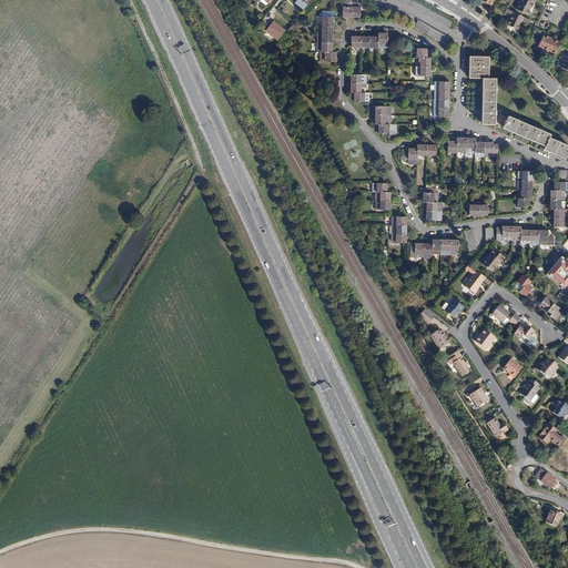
[(296,0),(295,3),(303,10),(310,0),(296,0)]
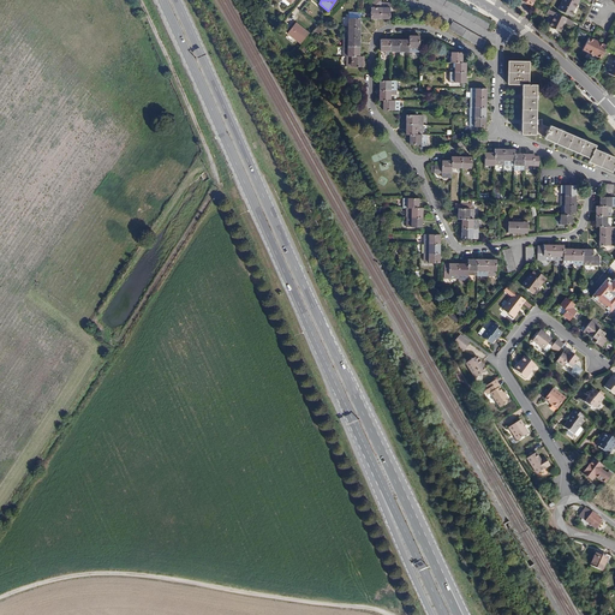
[(371,7),(371,19),(376,19),(381,19),(386,19),(390,19),(390,7),(386,7),(386,4),(381,4),(380,0),(372,0),(374,7),(371,7)]
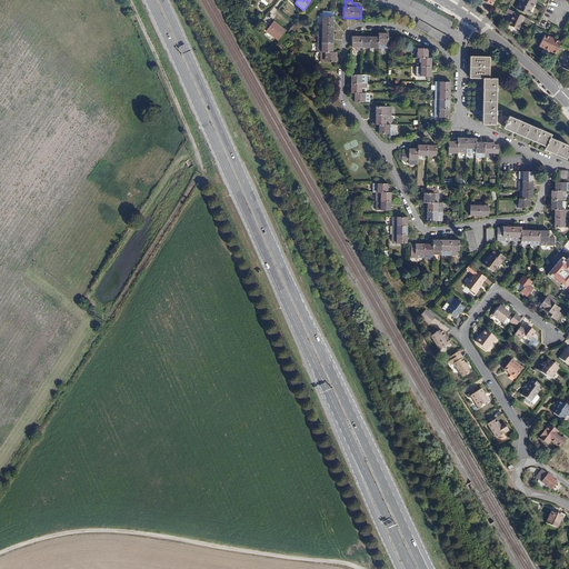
[(382,0),(367,0),(383,10),(388,2),(382,0)]
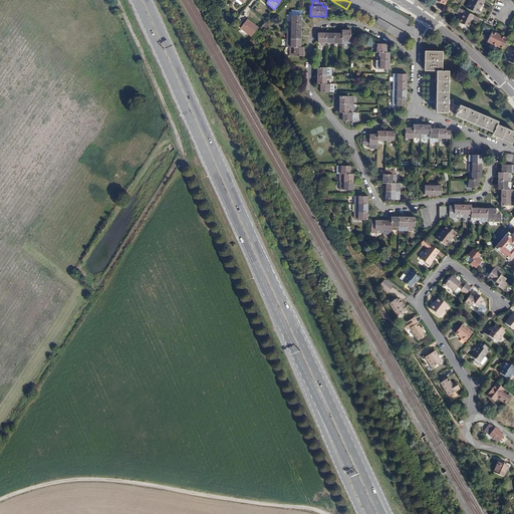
[(483,3),(484,0),(470,0),(466,8),(477,13),(482,3),(483,3)]
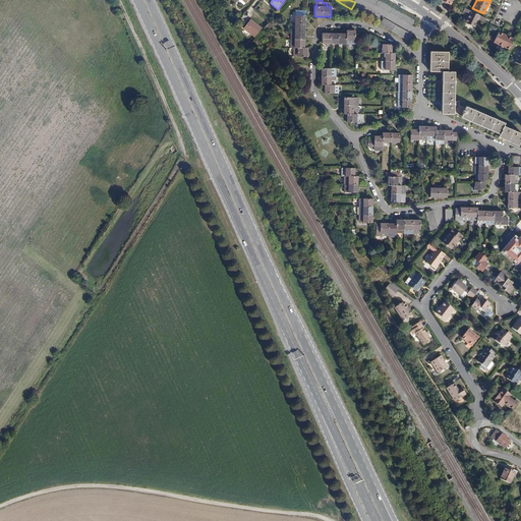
[(296,32),(295,32),(291,32),(291,40),(290,48),(293,48),(293,57),(307,57),(307,53),(307,48),(304,48),(304,44),(305,40),(305,36),(305,32),(305,29),(305,23),(305,18),(305,16),(305,10),(298,10),(298,9),(297,9),(296,9),(295,9),(295,10),(295,12),(295,15),(296,15),(296,20),(295,20),(295,23),(295,27),(296,27),(296,32)]
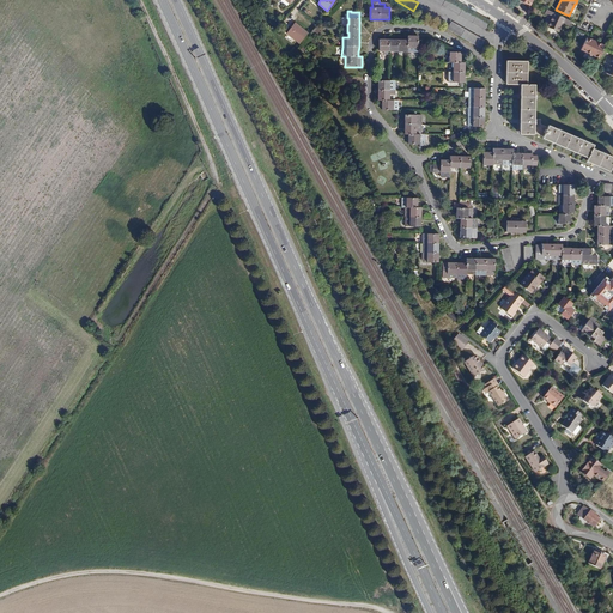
[(558,32),(563,23),(565,18),(553,12),(552,17),(547,26),(558,32)]
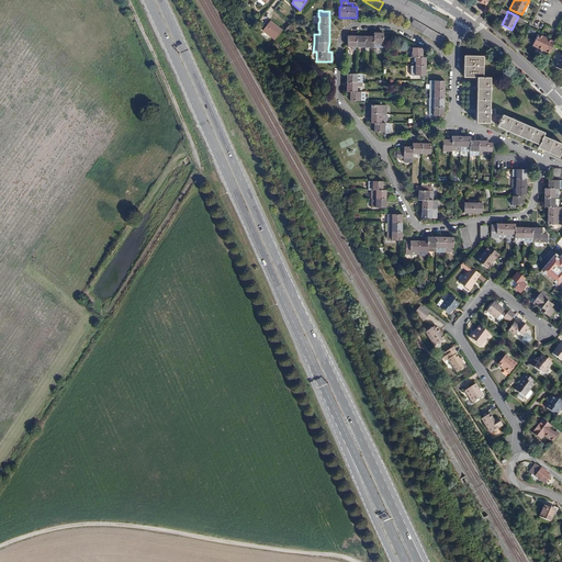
[(445,37),(414,20),(409,26),(440,44),(445,37)]
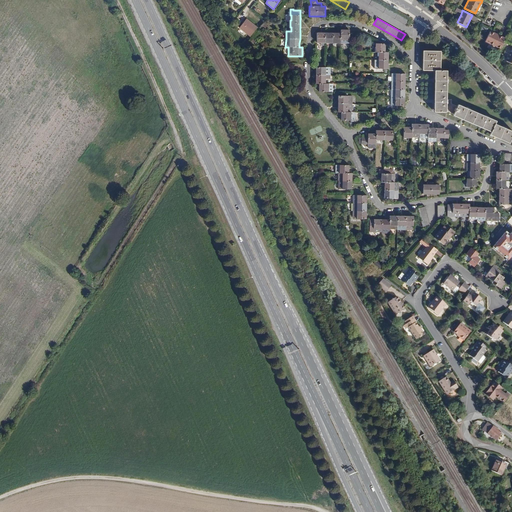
[(251,36),(253,38),(259,30),(257,28),(246,19),(239,28),(250,37),(251,36)]
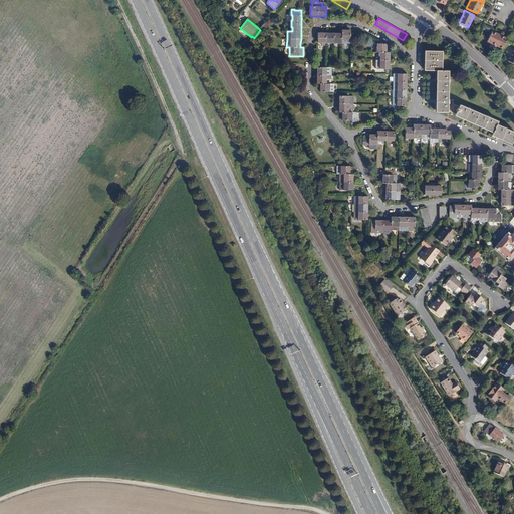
[(326,43),(330,43),(330,42),(334,42),(334,43),(338,43),(338,42),(342,42),(342,40),(346,40),(346,39),(350,39),(350,33),(350,30),(346,30),(342,30),(342,33),(339,33),(334,33),(331,33),(326,33),(323,33),(318,33),(318,43),(321,43),(321,46),(325,46),(326,43)]
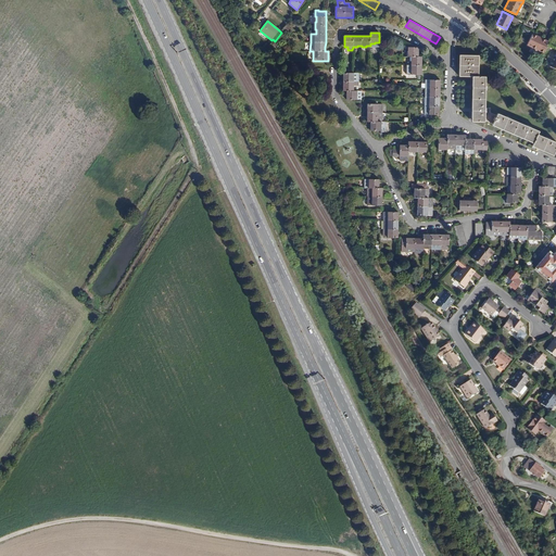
[(527,45),(543,52),(547,43),(548,41),(532,34),(527,45)]
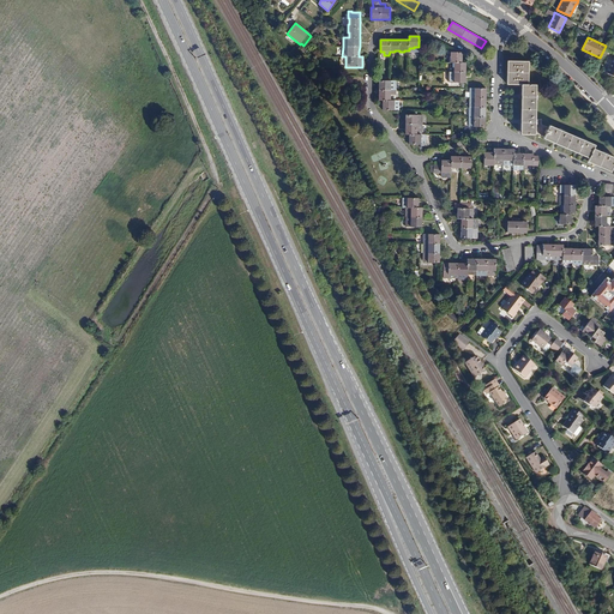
[(453,73),(453,77),(456,77),(456,83),(465,83),(465,79),(465,73),(465,67),(465,62),(462,62),(462,56),(462,53),(457,53),(452,53),(452,58),(450,58),(450,62),(452,64),(452,68),(453,68),(453,73)]
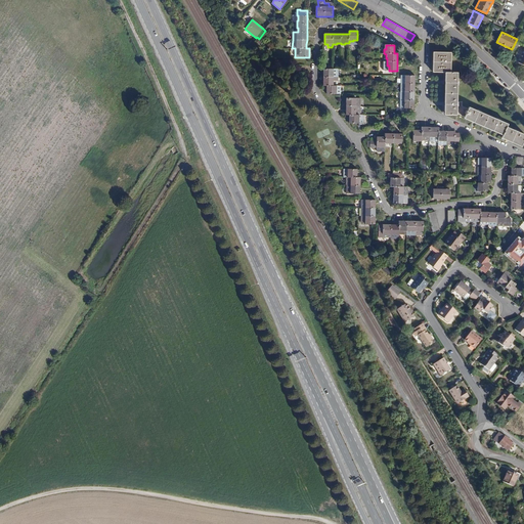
[(438,53),(438,52),(433,52),(433,73),(442,73),(445,73),(444,82),(444,103),(444,115),(460,115),(465,117),(464,119),(474,123),(492,131),(503,135),(501,138),(512,142),(521,146),(523,140),(523,134),(519,132),(519,131),(516,129),(515,130),(507,127),(508,124),(500,121),(500,120),(497,118),(496,119),(481,112),(481,111),(478,110),(477,111),(469,106),(468,108),(462,106),(462,102),(457,102),(457,85),(459,85),(459,81),(457,81),(457,73),(450,73),(450,52),(445,52),(445,54),(438,53)]
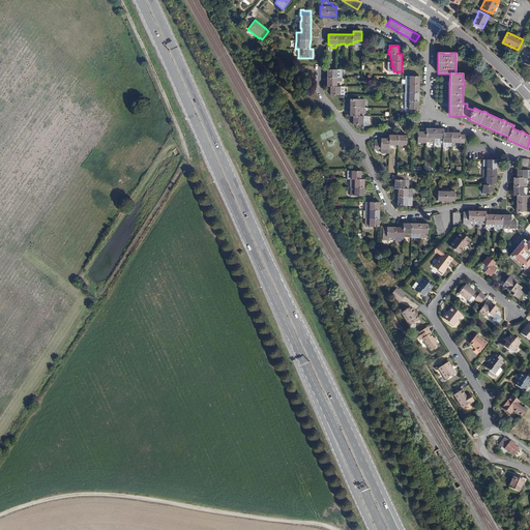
[(341,79),(341,69),(336,69),(327,69),(327,74),(327,79),(327,83),(327,87),(330,87),(330,91),(330,95),(345,95),(345,87),(336,87),(336,79),(341,79)]
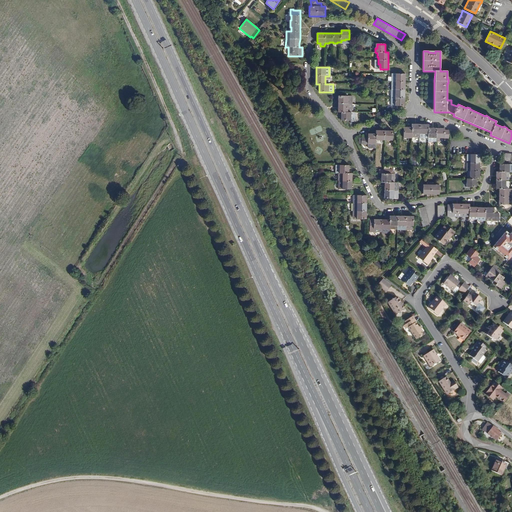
[(405,77),(405,74),(391,74),(391,82),(391,90),(391,97),(391,106),(395,106),(395,111),(401,109),(402,106),(405,106),(405,101),(405,98),(405,94),(405,90),(405,85),(405,83),(405,77)]
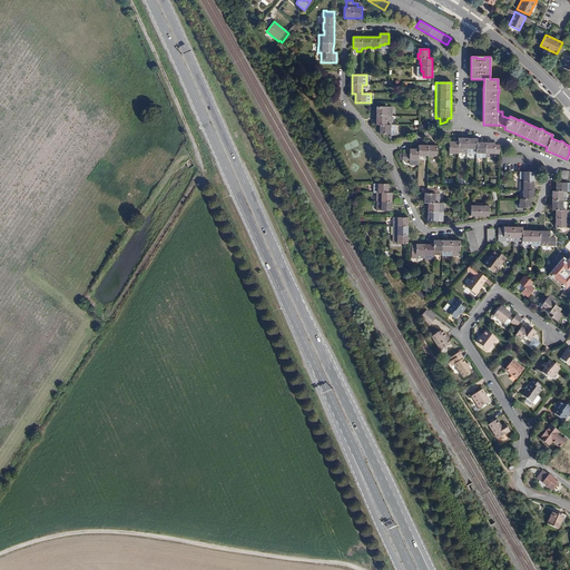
[(392,107),(376,107),(376,111),(376,116),(376,120),(376,125),(380,125),(380,129),(380,134),(382,134),(395,135),(395,126),(392,126),(392,116),(392,107)]
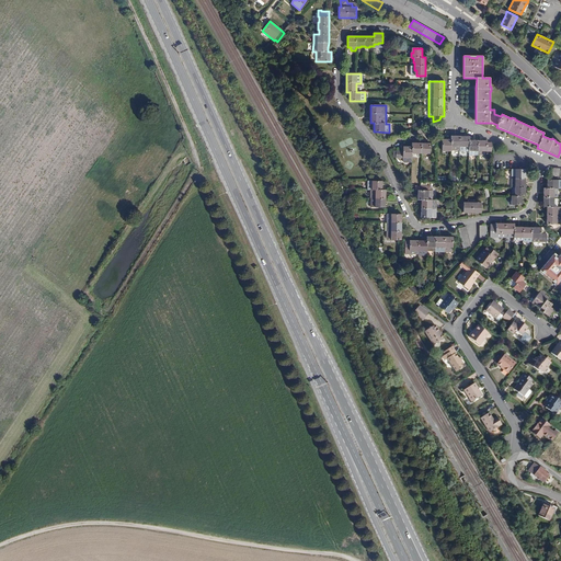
[(443,151),(447,151),(447,150),(449,150),(451,150),(454,150),(460,150),(460,148),(460,147),(465,147),(465,146),(469,146),(469,147),(469,151),(469,155),(473,155),(478,155),(487,156),(487,152),(487,151),(488,151),(493,151),(493,142),(488,142),(488,140),(483,140),(479,140),(474,140),(470,140),(470,136),(466,136),(460,136),(456,136),(451,136),(451,140),(446,139),(443,139),(443,144),(443,151)]
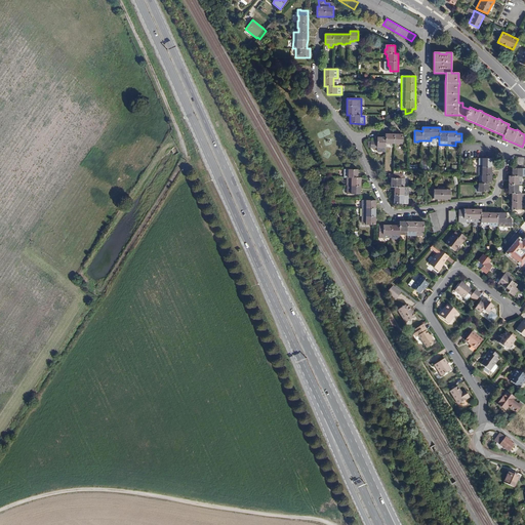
[(390,143),(390,144),(394,144),(398,144),(398,143),(402,143),(403,134),(398,134),(395,134),(390,133),(386,133),(386,137),(381,137),(377,137),(377,142),(371,140),(370,149),(374,149),(377,149),(376,155),(385,155),(386,144),(386,143),(390,143)]
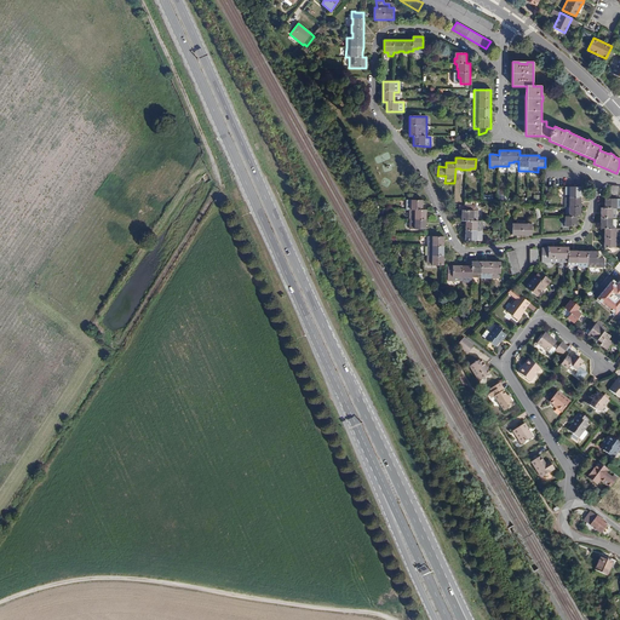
[(569,207),(569,212),(570,212),(570,217),(568,217),(564,217),(564,222),(566,222),(566,227),(573,227),(577,227),(577,220),(577,217),(581,217),(581,211),(581,207),(581,201),(581,197),(566,197),(566,207),(569,207)]
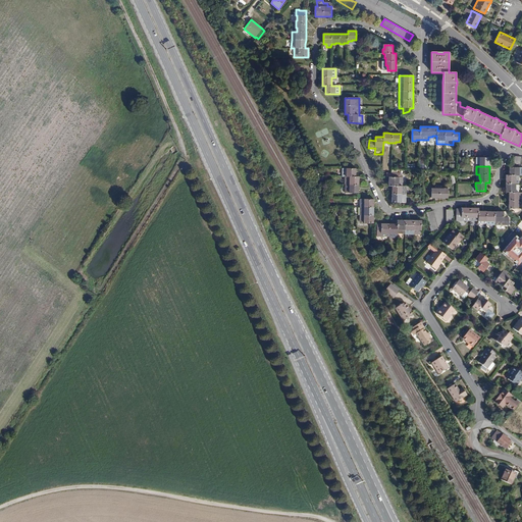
[(518,171),(519,171),(519,167),(509,167),(509,173),(509,175),(506,175),(506,179),(506,184),(506,188),(506,193),(509,193),(509,196),(508,200),(508,204),(508,208),(521,208),(521,192),(519,193),(515,193),(515,188),(516,188),(516,185),(516,184),(519,184),(519,175),(518,175),(518,171)]
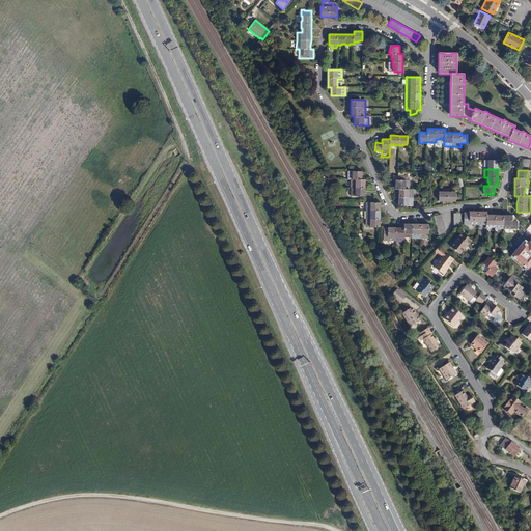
[(362,171),(348,171),(347,179),(351,179),(351,188),(351,196),(365,196),(365,191),(365,188),(365,183),(365,180),(362,180),(362,175),(362,171)]
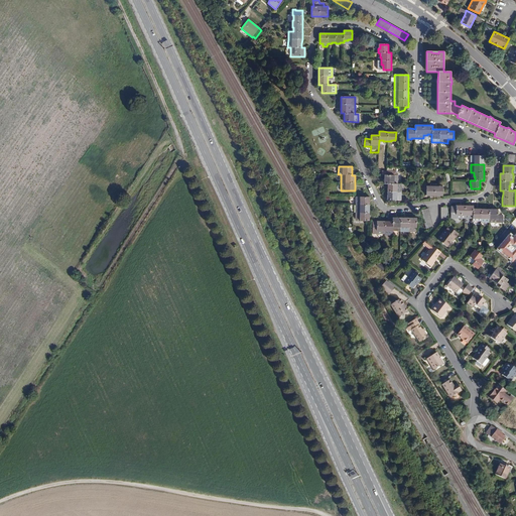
[(401,184),(402,171),(388,170),(388,175),(384,175),(384,179),(384,183),(387,183),(387,185),(387,191),(387,196),(387,200),(390,200),(401,201),(401,191),(401,184)]
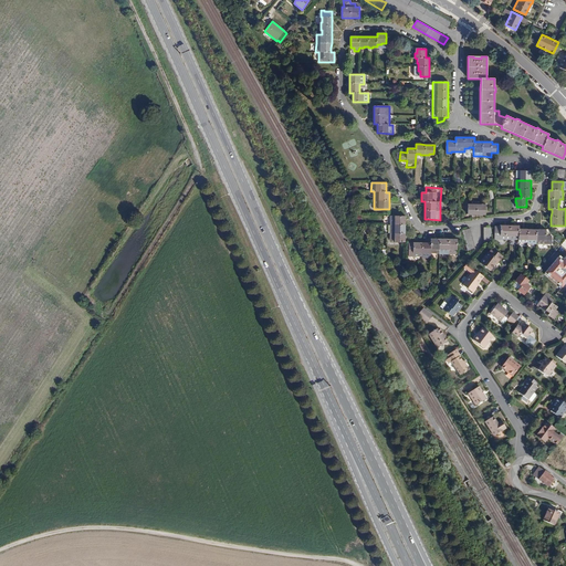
[(472,206),(468,206),(468,215),(473,215),(477,215),(479,215),(485,216),(485,206),(481,206),(481,205),(477,205),(472,205),(472,206)]
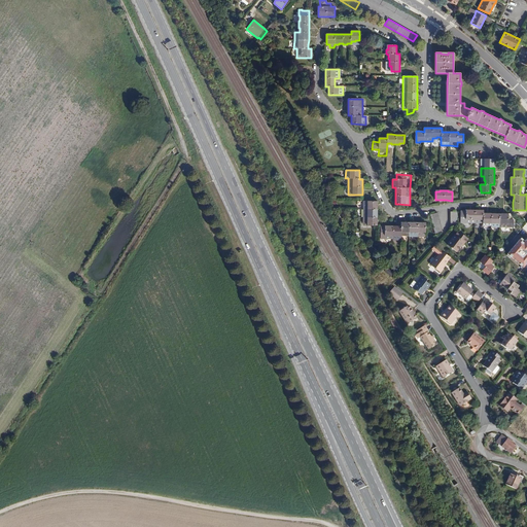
[(378,205),(378,201),(363,201),(363,209),(362,217),(362,223),(366,223),(366,225),(377,225),(377,220),(378,217),(378,213),(378,210),(378,205)]
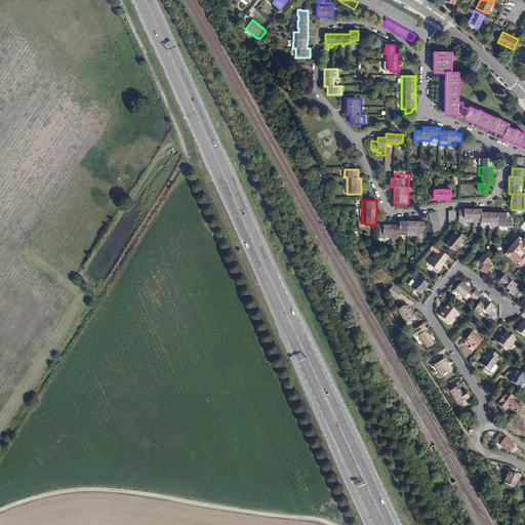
[(489,221),(489,223),(489,227),(497,227),(512,227),(512,219),(507,218),(507,213),(502,213),(498,212),(492,212),(489,212),(487,212),(485,212),(481,212),(481,209),(478,209),(473,209),(469,209),(465,209),(465,210),(462,210),(458,210),(458,223),(473,223),(481,223),(486,223),(486,221),(489,221)]
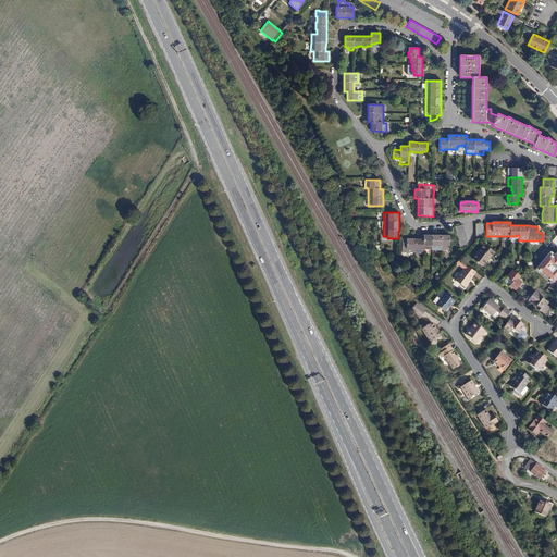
[(468,245),(462,225),(455,227),(457,235),(460,247),(468,245)]
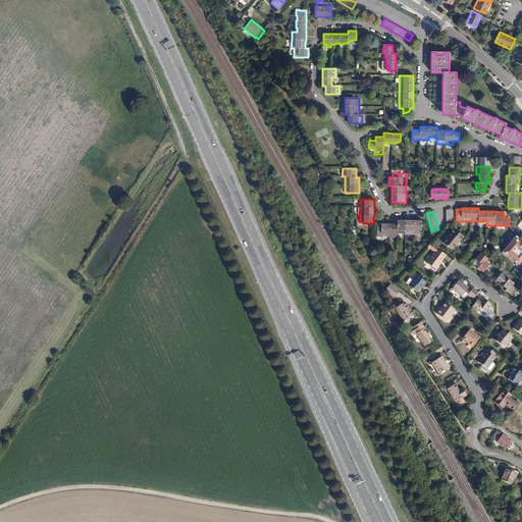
[(376,233),(385,233),(385,232),(388,232),(388,233),(388,239),(397,239),(397,233),(406,233),(406,230),(410,230),(410,229),(413,229),(413,230),(417,230),(417,229),(421,229),(421,220),(417,220),(413,220),(409,220),(406,220),(402,220),(398,220),(398,224),(394,224),(388,224),(384,223),(381,223),(381,224),(376,224),(376,233)]
